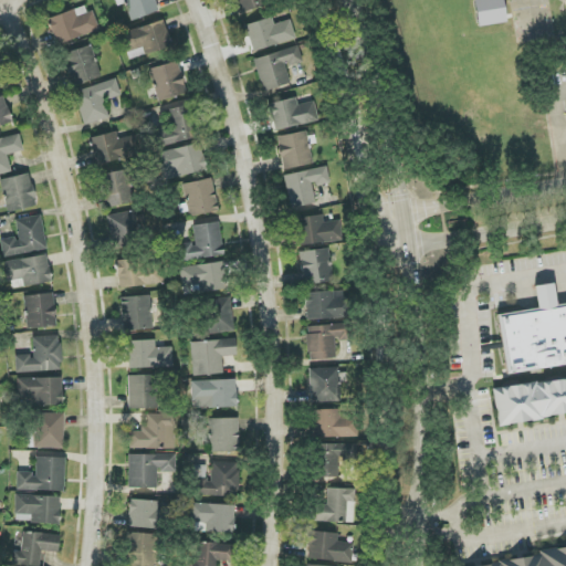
[(123,0),(132,21),(160,10),(156,0),(123,0)]
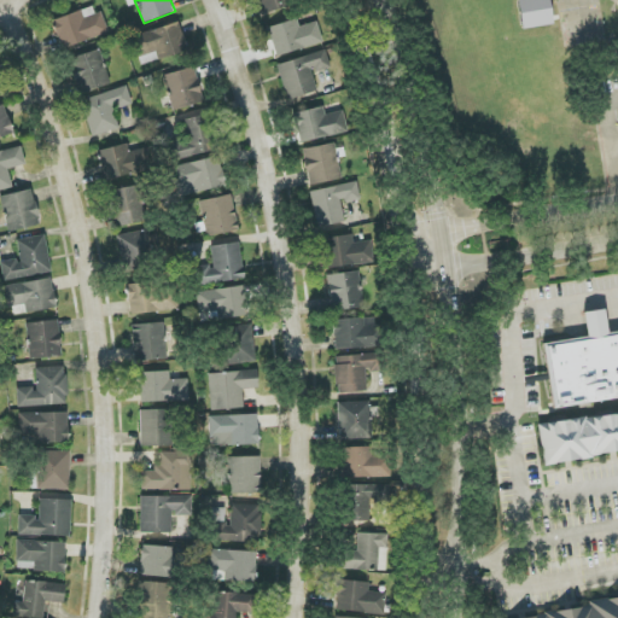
[(256,0),(258,12),(286,9),(284,0),(256,0)]
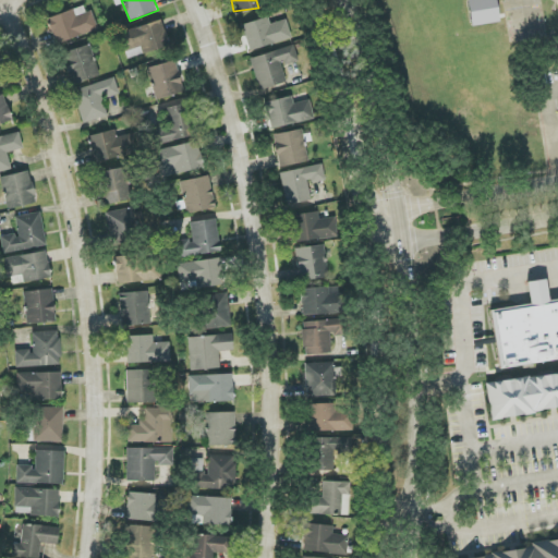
[(499,23),(496,0),(466,0),(471,26),(499,23)]
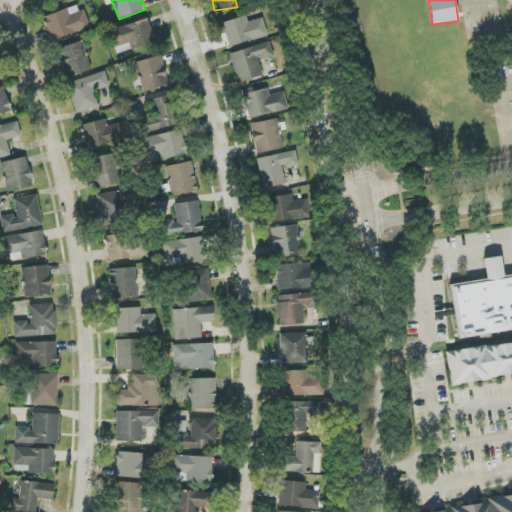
[(88,27),(80,4),(43,17),(52,41),(88,27)]
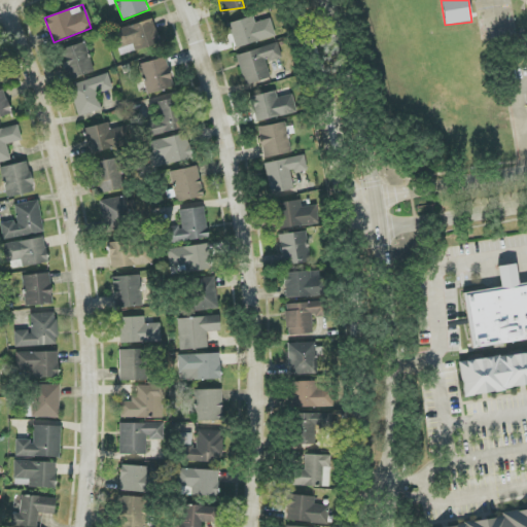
[(270,19),(255,23),(252,16),(229,24),(236,48),(275,36),(270,19)]
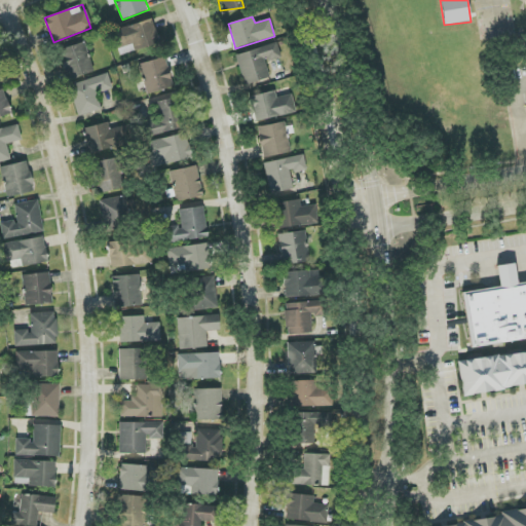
[(133,51),(159,44),(153,20),(113,30),(119,55),(133,51)]
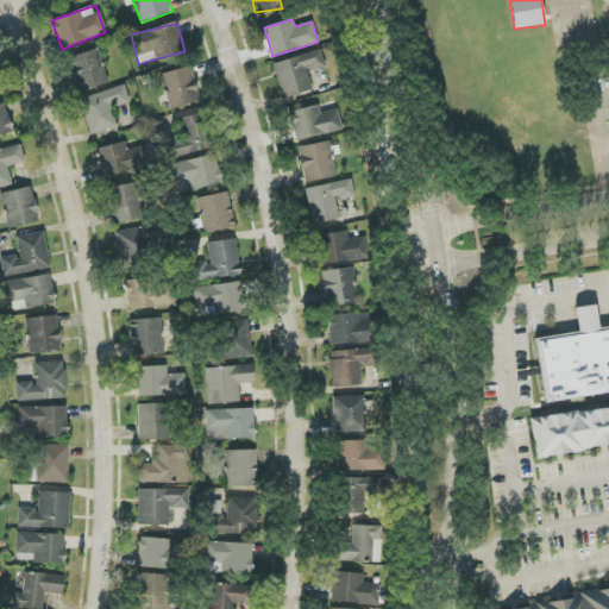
[(110,83),(98,49),(67,60),(79,94),(110,83)]
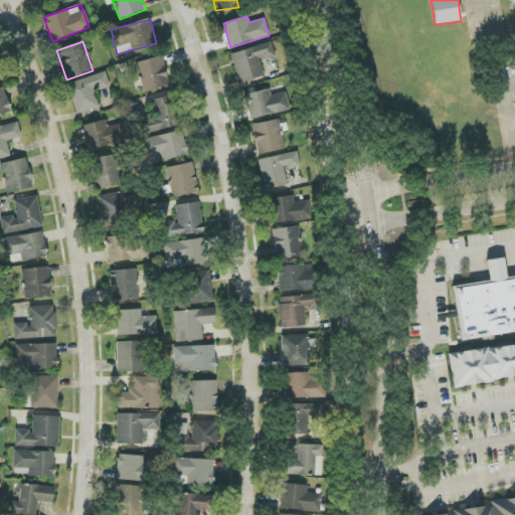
[(265,76),(260,60),(276,56),(272,42),(230,54),(239,83),(265,76)]
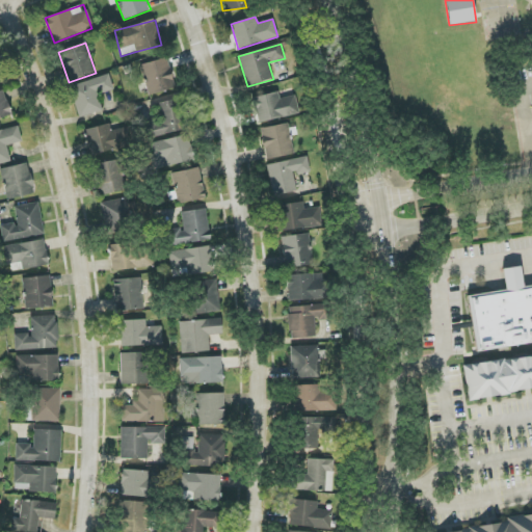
[(140,65),(150,96),(176,88),(166,57),(140,65)]
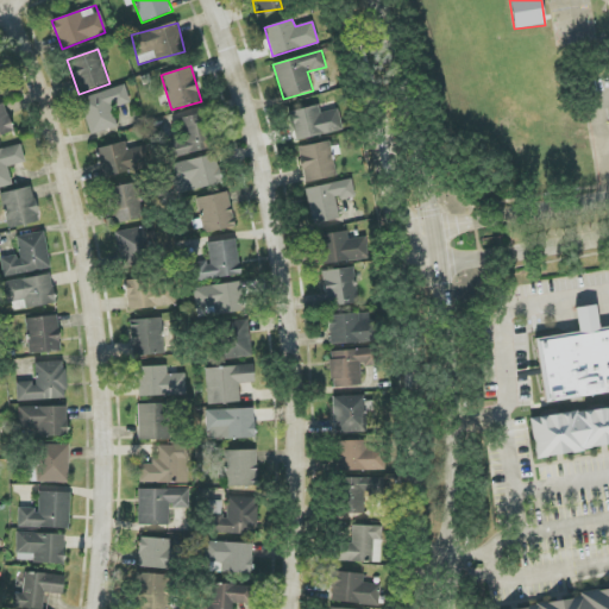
[(112,108),(130,104),(125,86),(80,99),(90,135),(117,127),(112,108)]
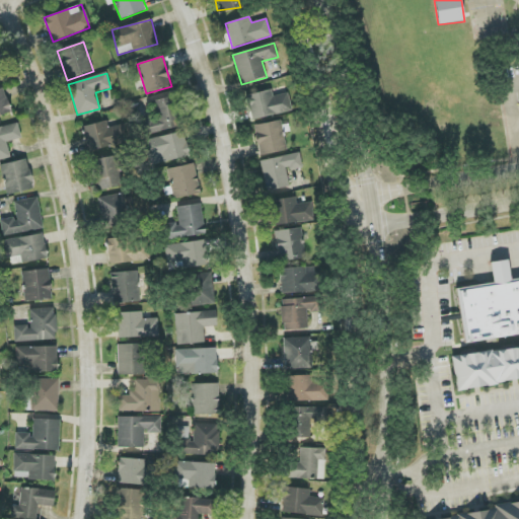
[(0,116),(11,113),(3,88),(0,89),(0,116)]
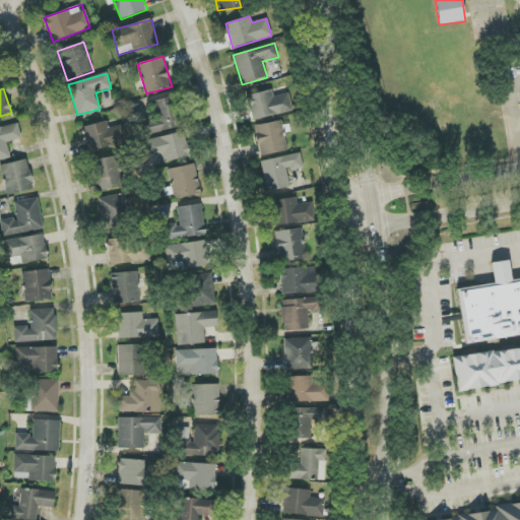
[(252,120),(293,112),(288,93),(273,96),(272,90),(248,95),(252,120)]
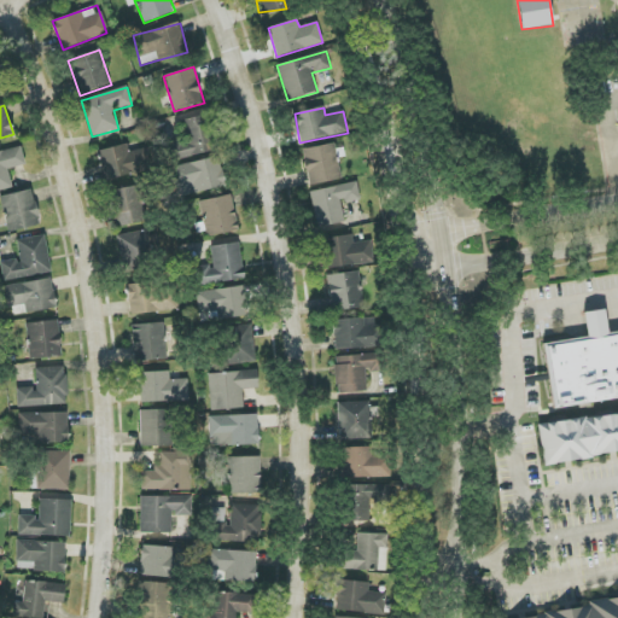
[(170,145),(173,159),(215,152),(208,115),(185,118),(188,141),(170,145)]
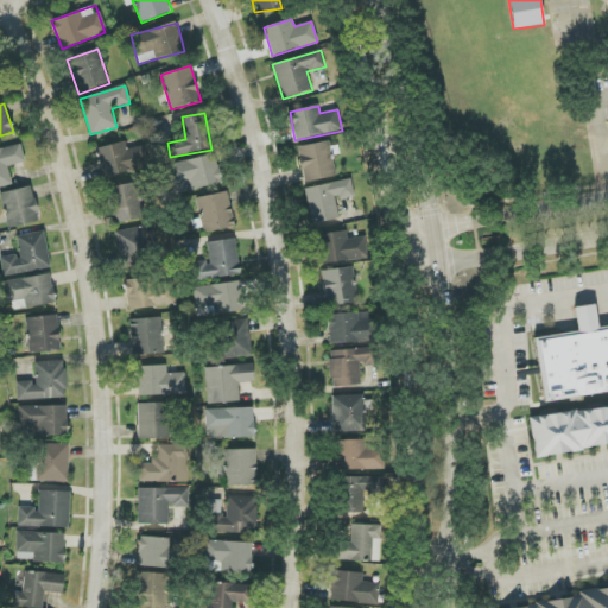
[(297,147),(305,183),(336,176),(328,140),(297,147)]
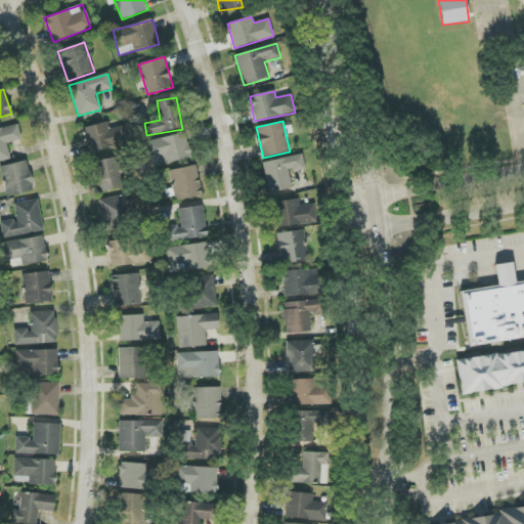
[(83,128),(89,153),(129,144),(125,125),(110,129),(107,122),(83,128)]
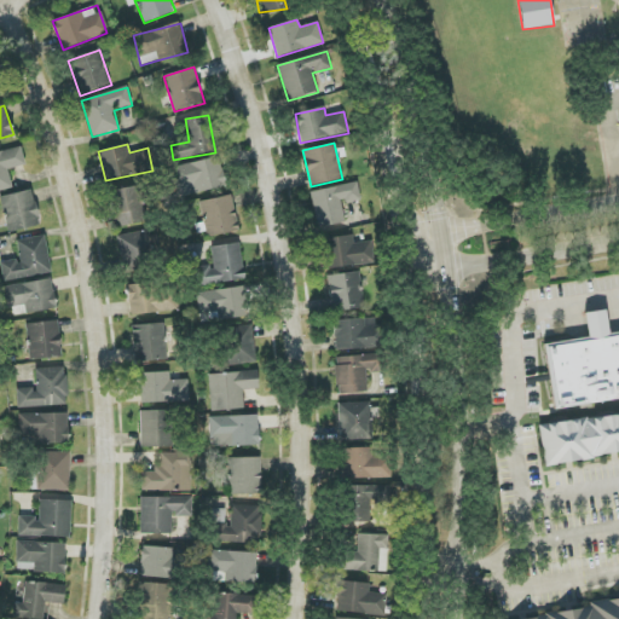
[(0,191),(12,189),(7,169),(25,165),(22,148),(0,151),(0,191)]
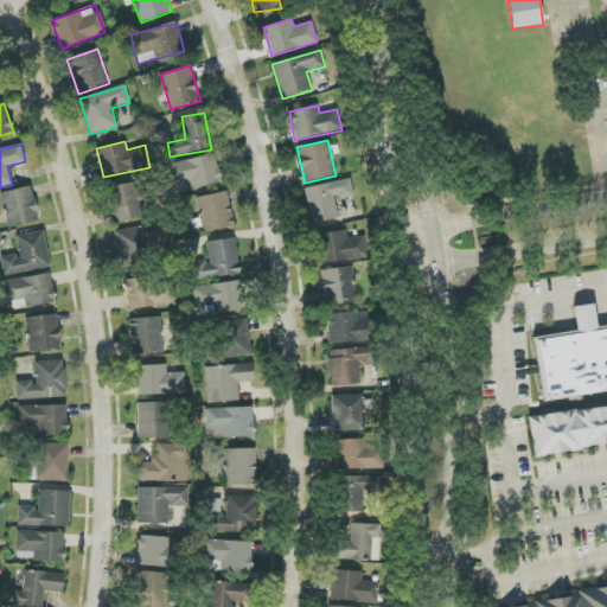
[(170,165),(177,193),(222,183),(215,153),(170,165)]
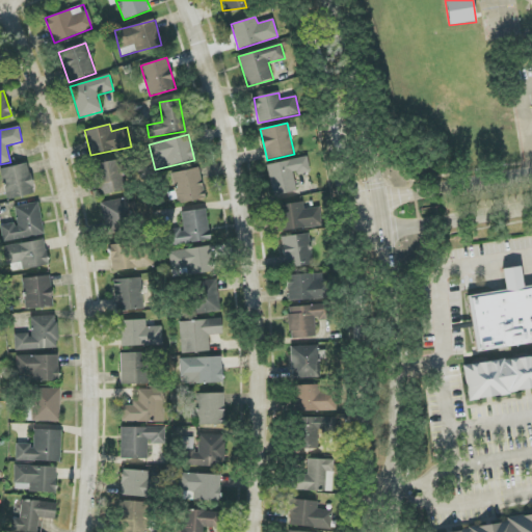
[(296,190),(293,176),(310,171),(307,156),(266,165),(273,195),(296,190)]
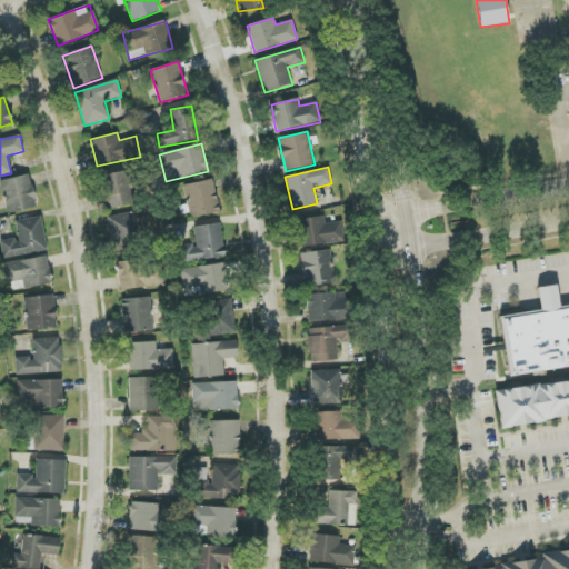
[(106,209),(133,205),(129,171),(100,176),(106,209)]
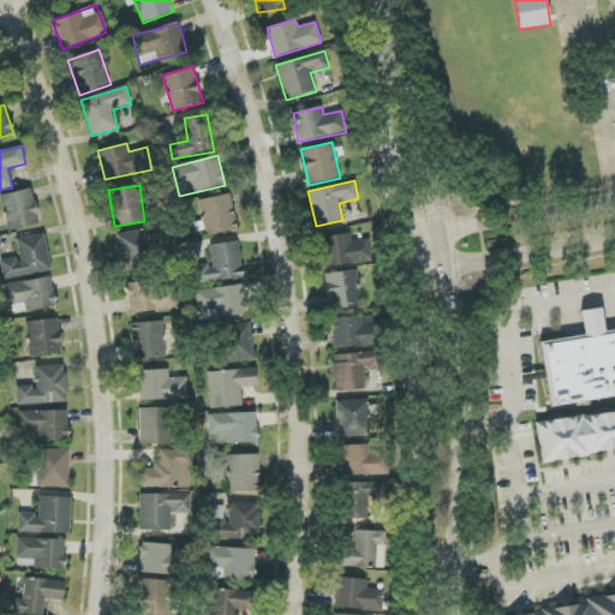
[(40,225),(33,189),(1,195),(9,231),(40,225)]
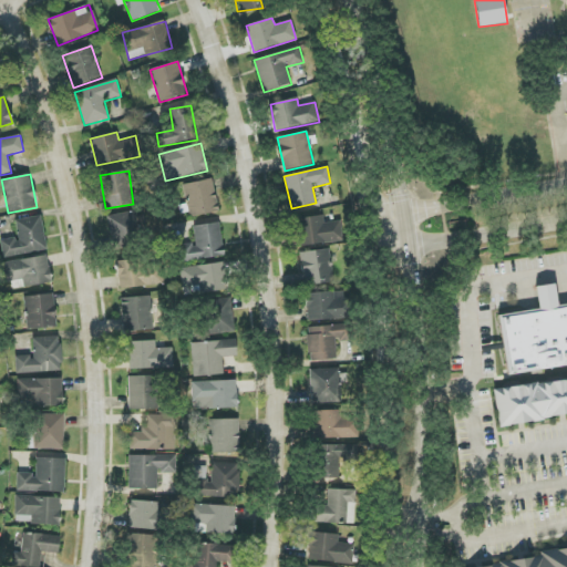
[(185,183),(188,216),(217,213),(214,181),(185,183)]
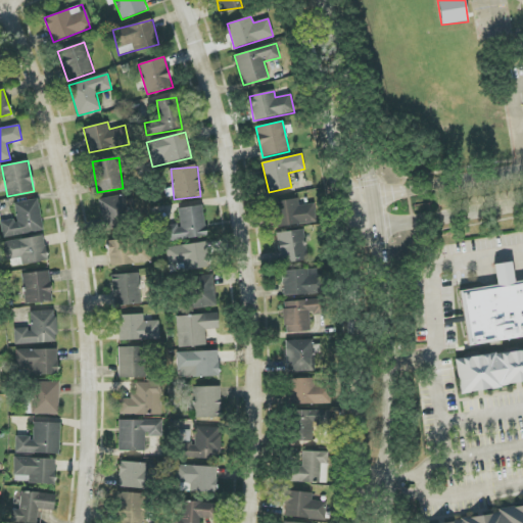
[(102,197),(104,231),(119,230),(119,221),(131,221),(130,196),(102,197)]
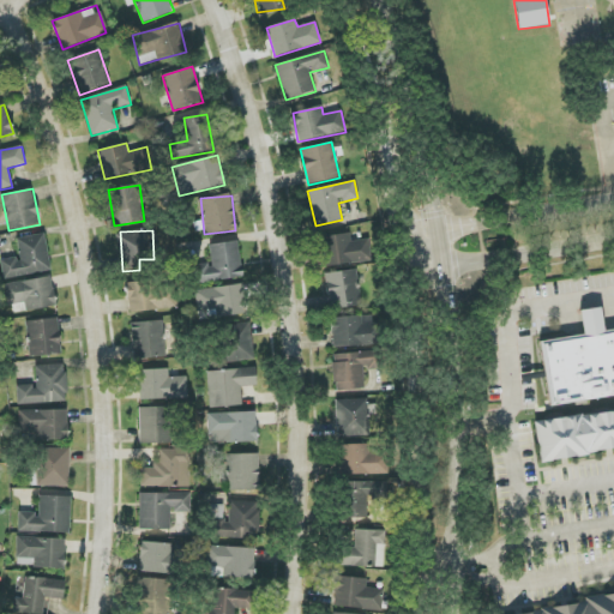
[(0,260),(4,280),(50,270),(43,234),(14,239),(18,257),(0,259),(0,260)]
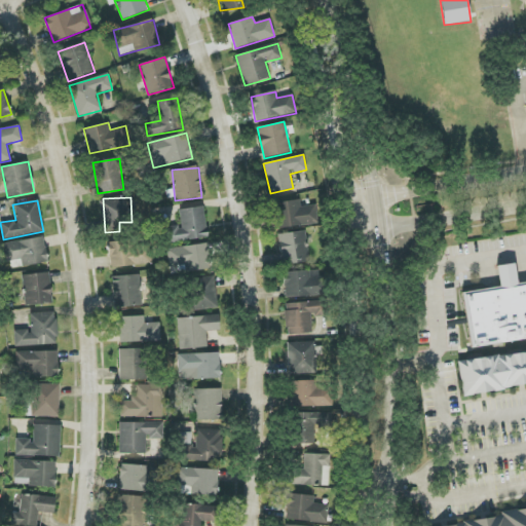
[(318,224),(316,205),(300,207),(300,200),(274,202),(277,228),(318,224)]
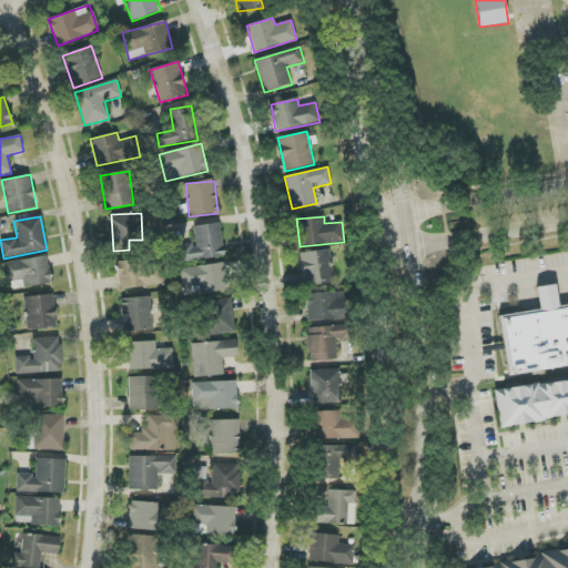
[(194,226),(196,244),(180,245),(181,262),(224,257),(221,223),(194,226)]
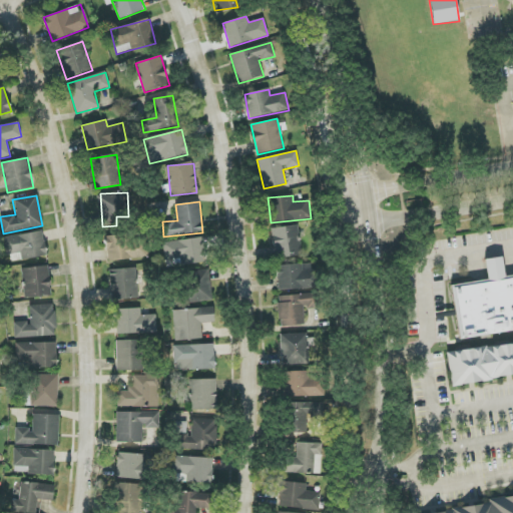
[(297,224),(271,229),(277,259),(303,254),(297,224)]
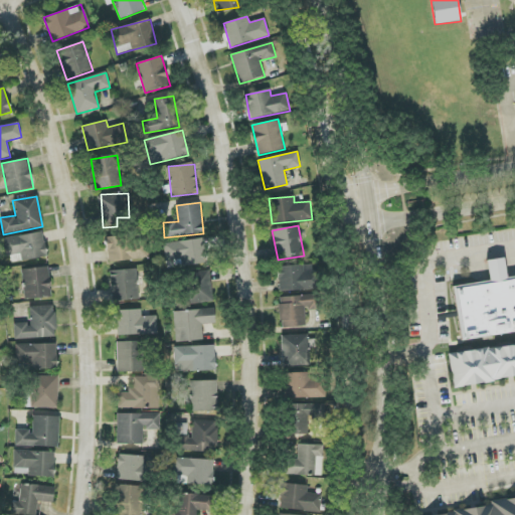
[(21,262),(47,256),(42,231),(3,239),(6,258),(20,254),(21,262)]
